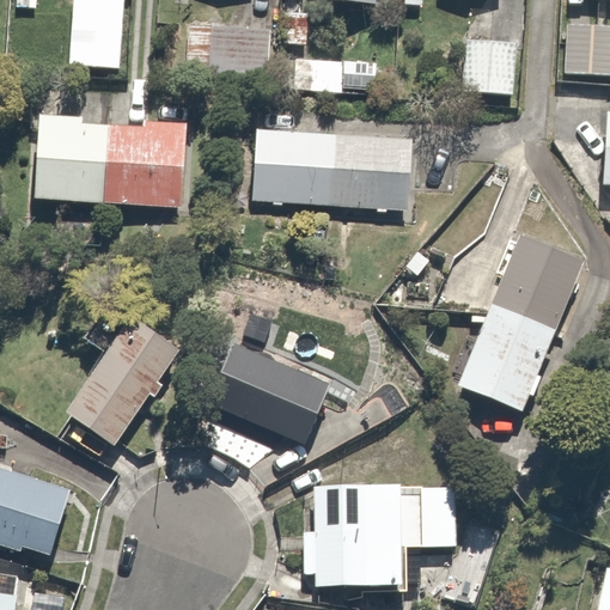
[(68,0),(66,66),(120,68),(123,0),(68,0)]
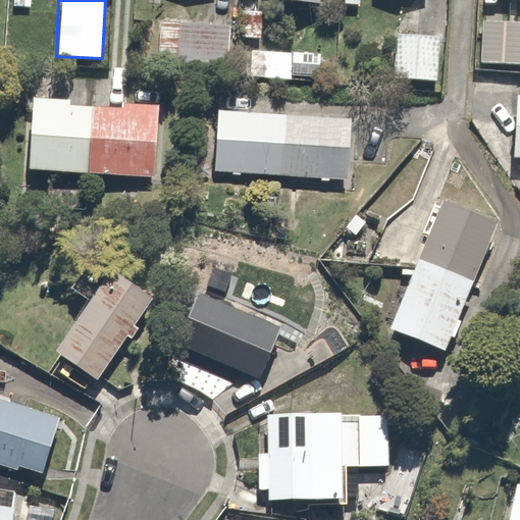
[(264,7),(241,6),(240,35),(263,36),(264,7)]
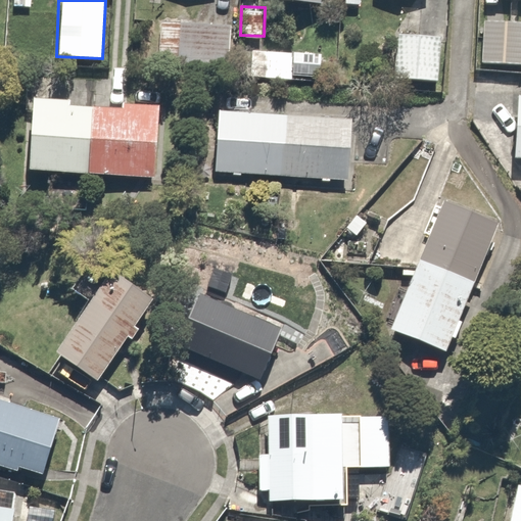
[(520,18),(484,15),(481,57),(520,60),(520,18)]
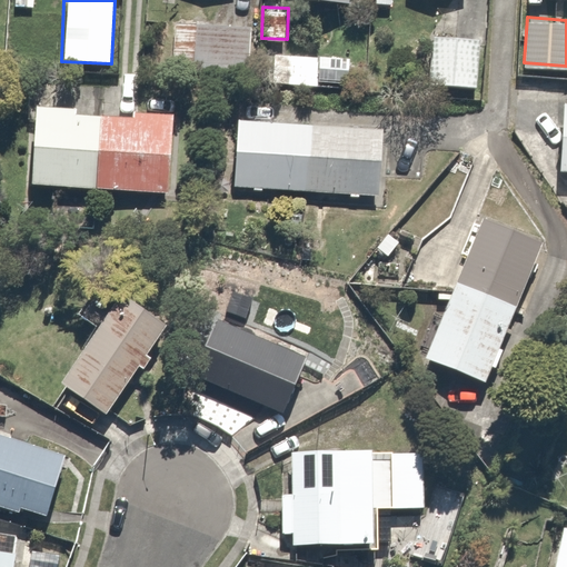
[(249,22),(175,19),(172,66),(247,69),(249,22)]
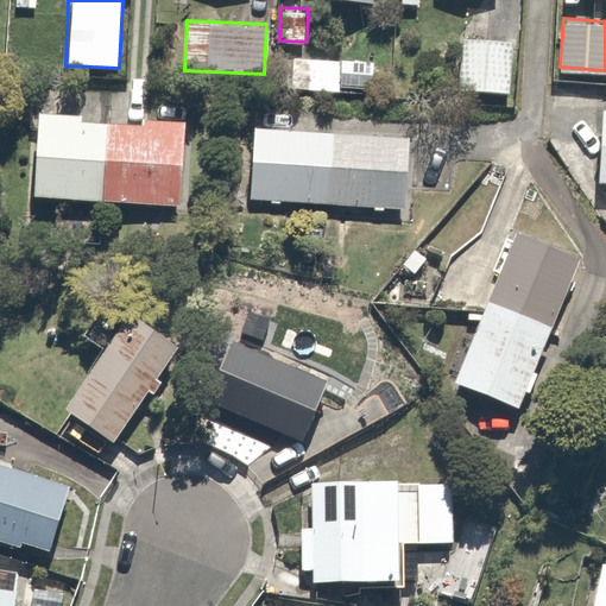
[(511,31),(478,30),(477,88),(510,89),(511,31)]
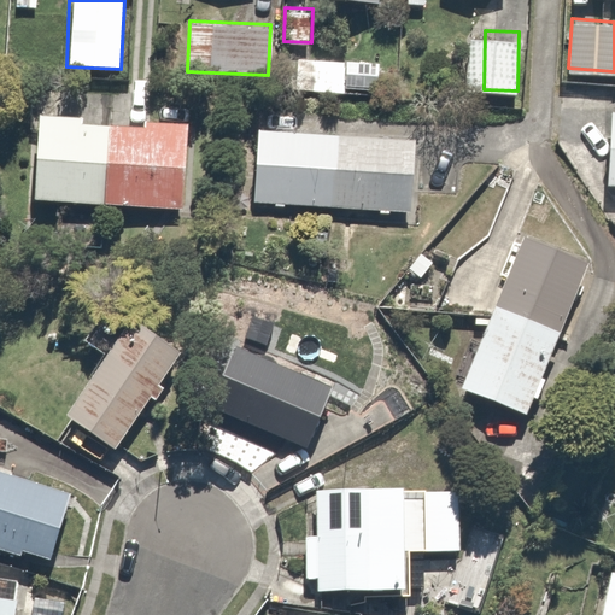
[(369,57),(309,53),(308,89),(367,93),(369,57)]
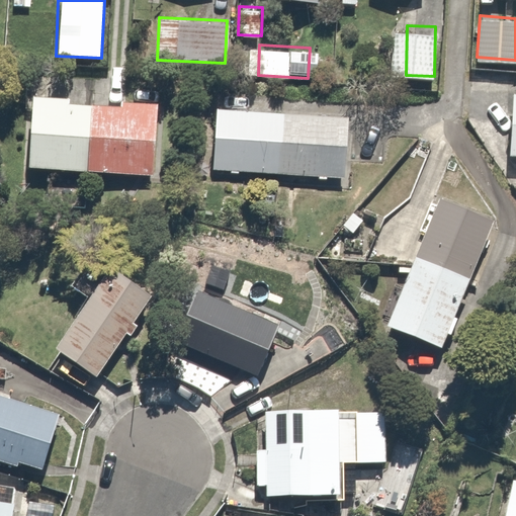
[(155,103),(29,96),(25,167),(151,175),(155,103)]
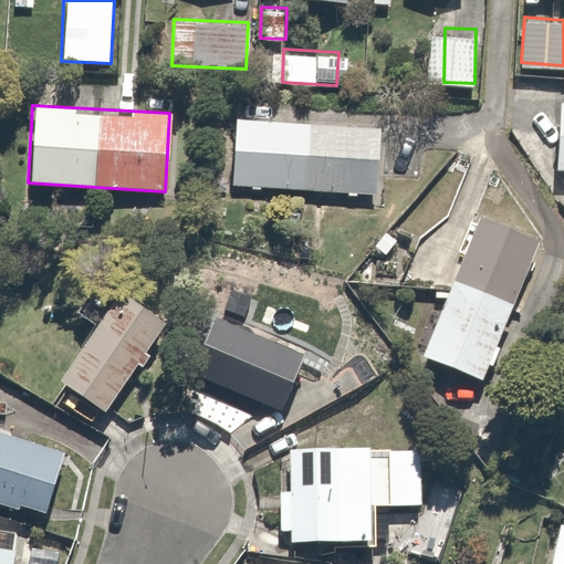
[(384,128),(238,117),(232,185),(379,196),(384,128)]
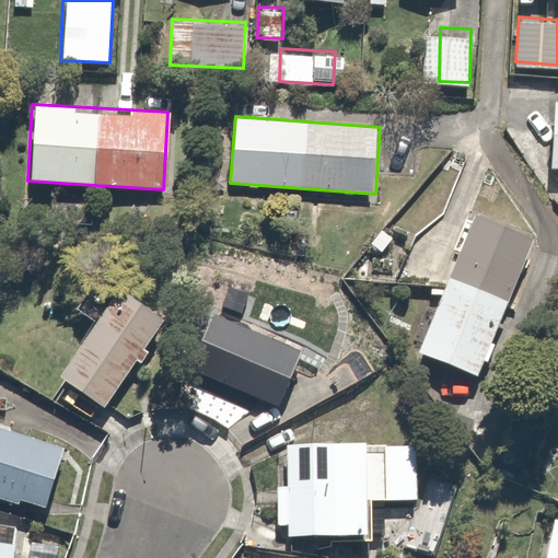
[(475,213),(449,277),(509,303),(535,240),(475,213)]
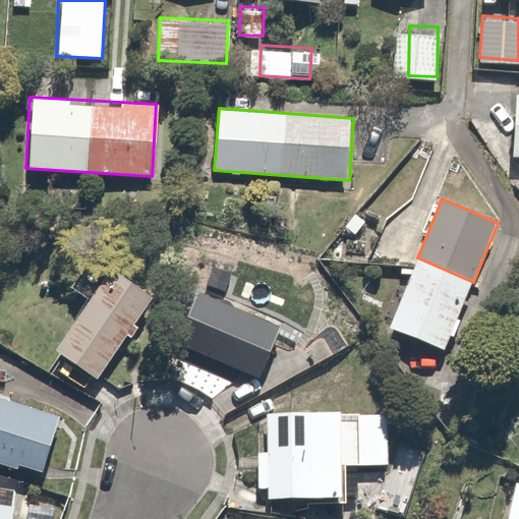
[(473,282),(417,257),(387,328),(443,352),(473,282)]
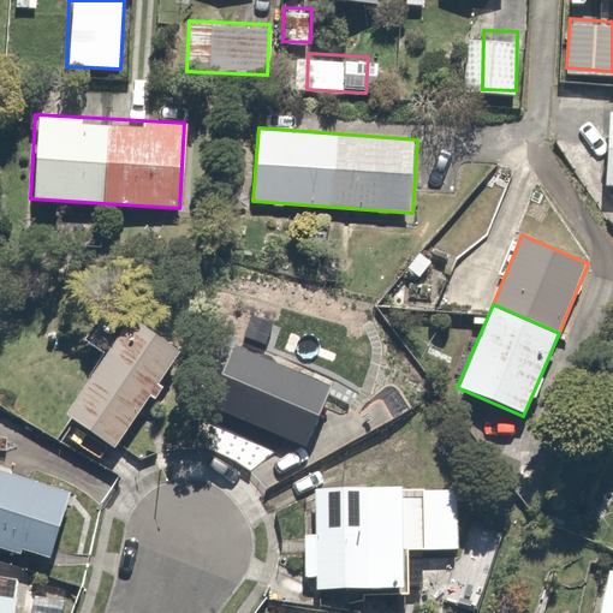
[(182,353),(129,319),(64,415),(90,433),(79,450),(105,466),(182,353)]
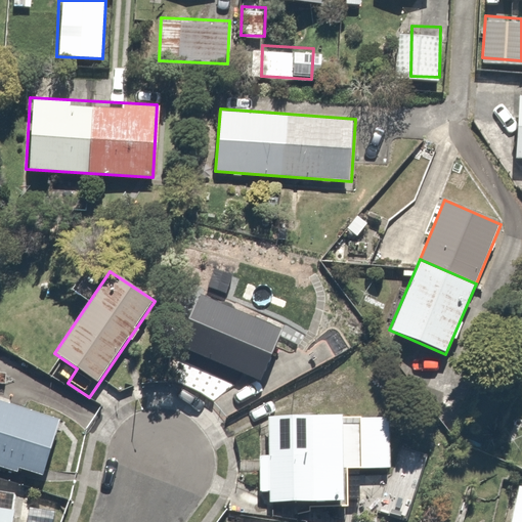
[(284,331),(197,294),(175,346),(261,382),(284,331)]
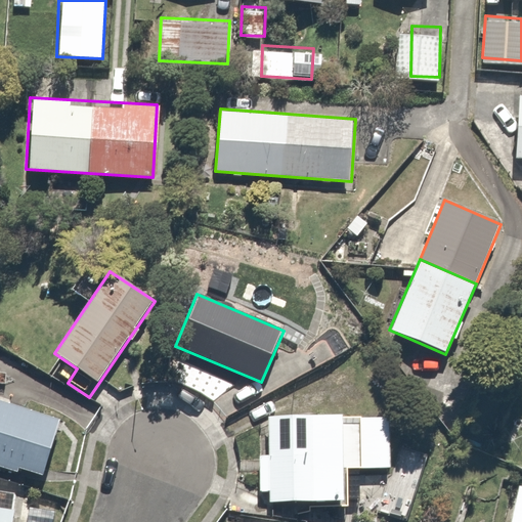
[(59,421),(0,401),(0,471),(17,477),(19,468),(42,475),(59,421)]
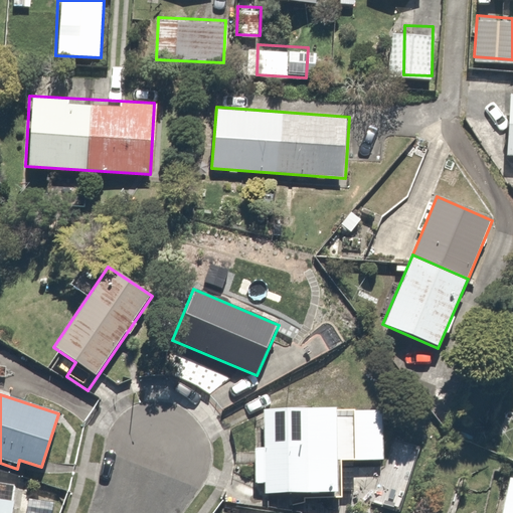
[(384,407),(264,408),(264,492),(336,492),(336,459),(384,459),(384,407)]
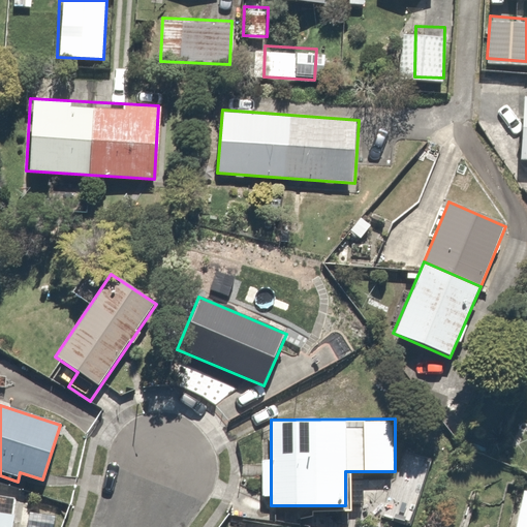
[(526,491),(516,526),(526,526),(526,491)]
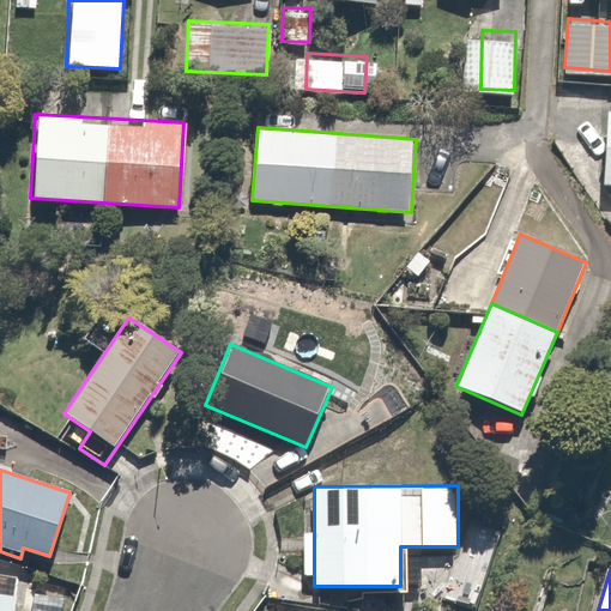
[(0,610),(11,610),(17,576),(0,574),(0,610)]
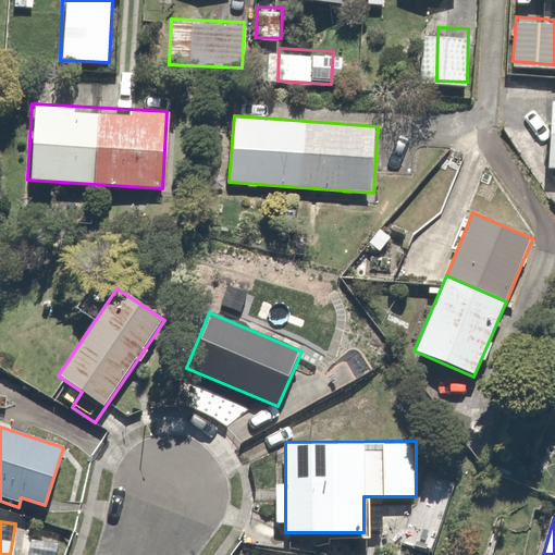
All buildings are outlined.
